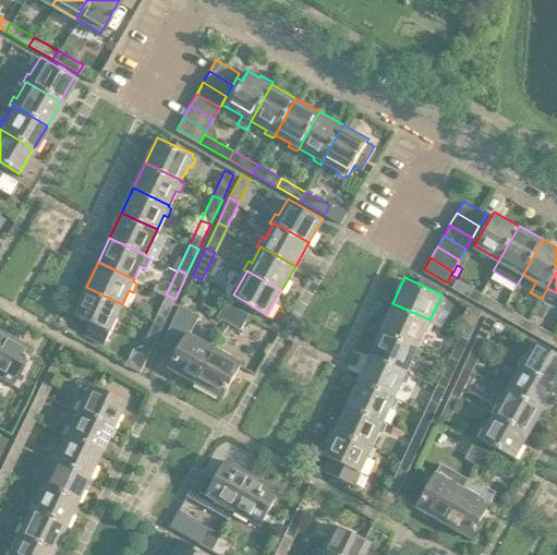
[(475,301),(481,292),(457,278),(451,287),(475,301)]
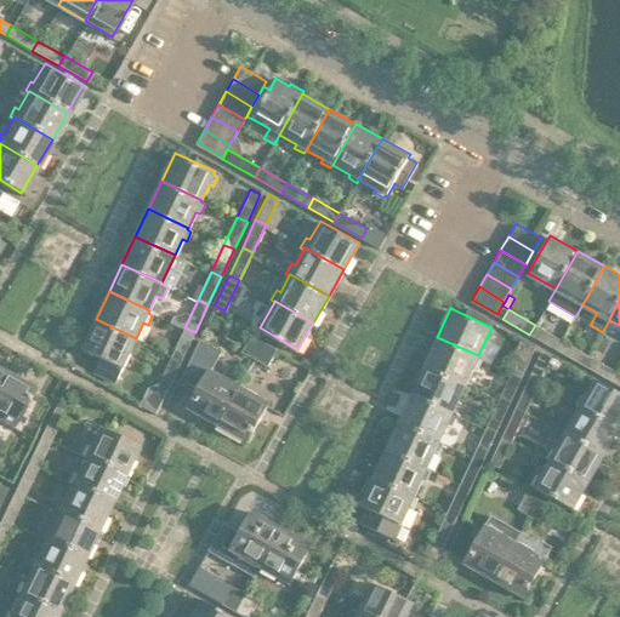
[(123,366),(136,338),(96,319),(83,348),(101,356),(94,372),(114,383),(121,366),(123,366)]
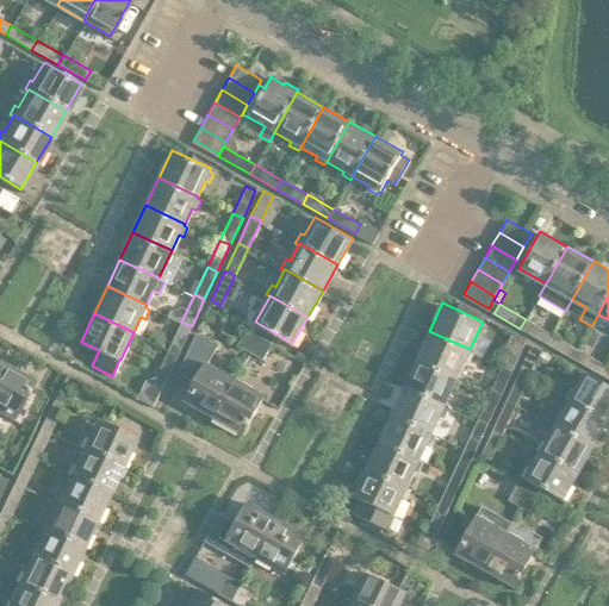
[(526,319),(520,329),(546,343),(552,333),(526,319)]
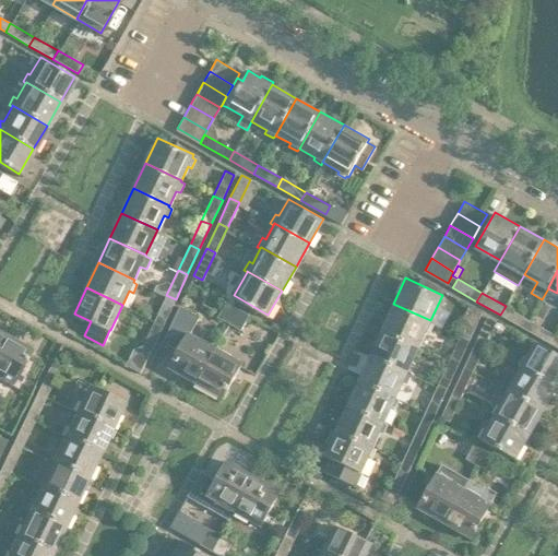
[(154,320),(164,324),(176,299),(166,295),(154,320)]
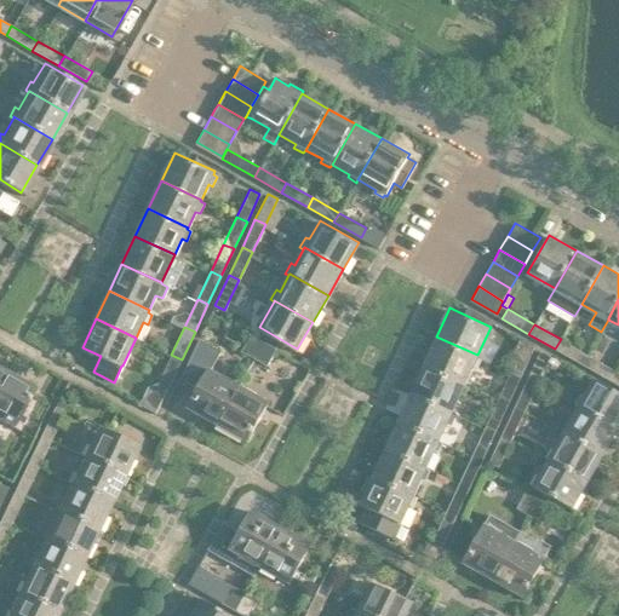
[(253,358),(263,340),(251,333),(241,351),(253,358)]
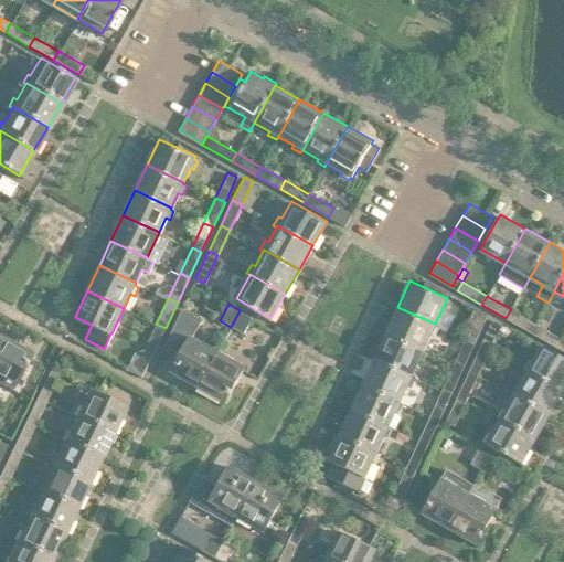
[(423,349),(435,324),(397,307),(386,332),(423,349)]
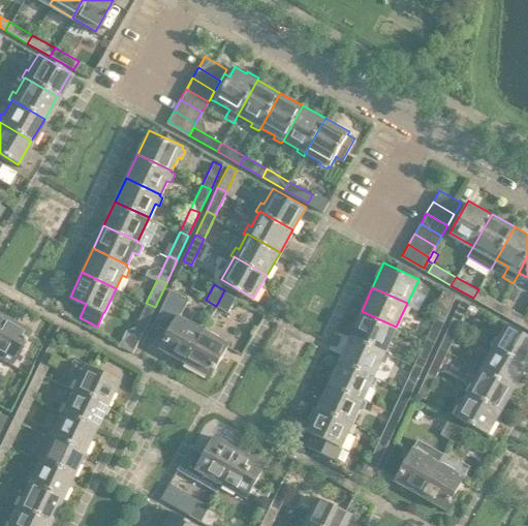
[(167,333),(159,347),(184,362),(204,329),(178,314),(187,299),(171,289),(154,325),(167,333)]
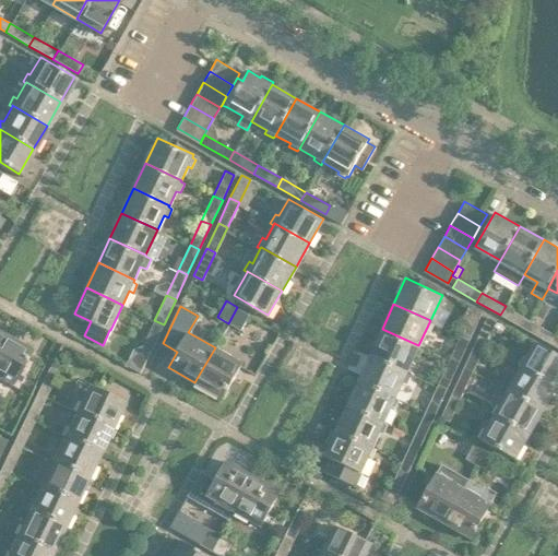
[(530,320),(523,317),(506,306),(500,315),(524,329),(530,320)]
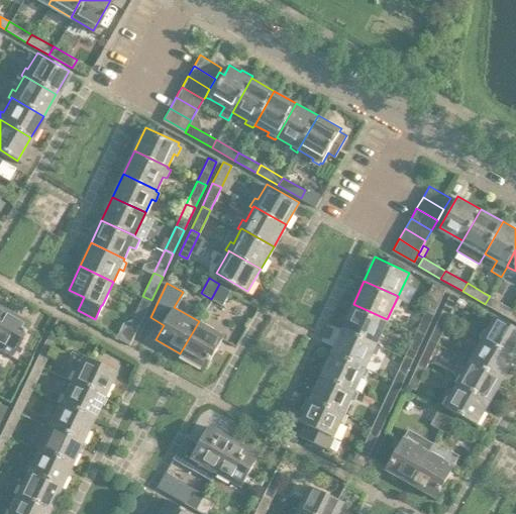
[(230,290),(219,284),(211,299),(222,305),(230,290)]
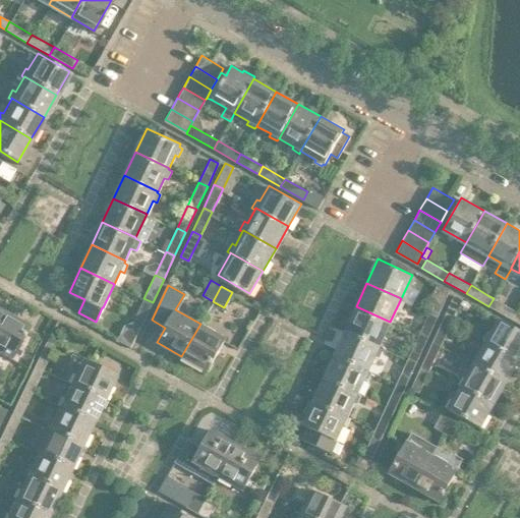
[(429,311),(438,315),(448,293),(440,289),(429,311)]
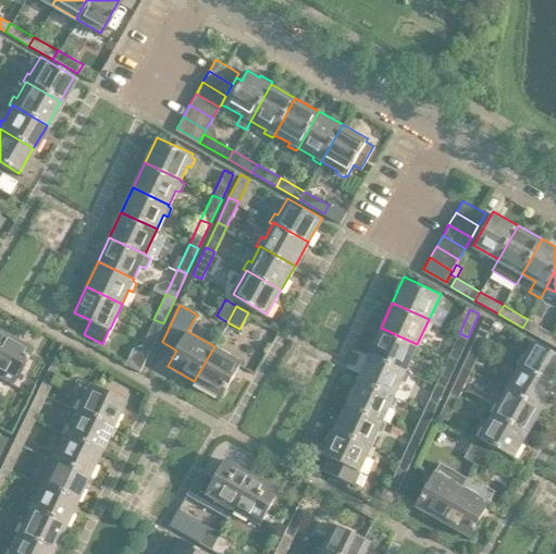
[(474,339),(483,343),(494,319),(485,315),(474,339)]
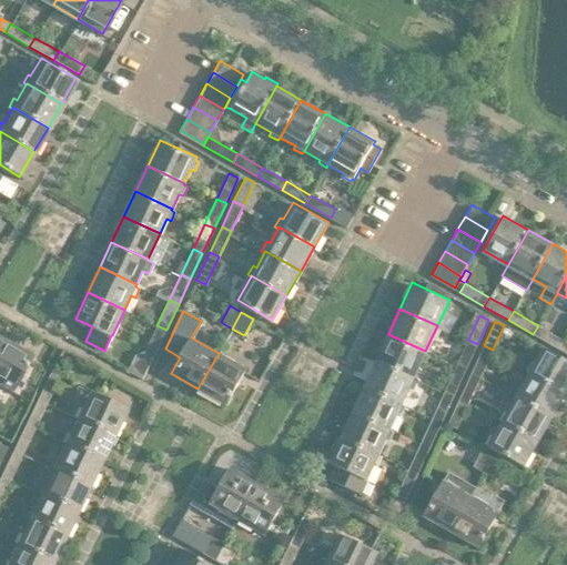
[(153,356),(166,330),(157,325),(144,352),(153,356)]
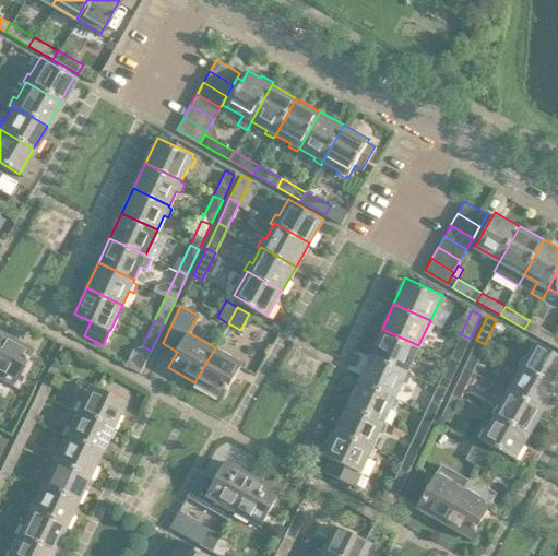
[(524,329),(557,346),(557,335),(530,320),(524,329)]
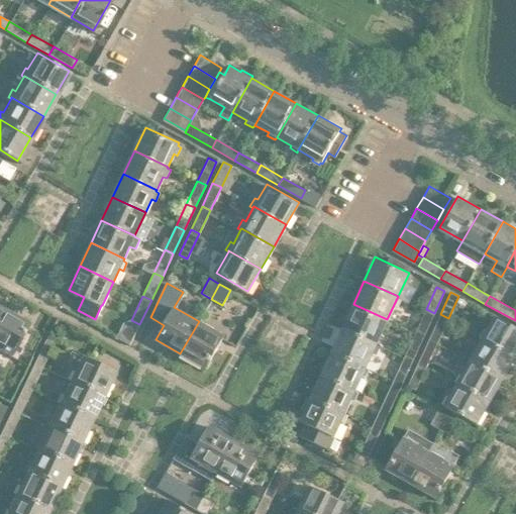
[(377,342),(387,319),(353,304),(342,327),(377,342)]
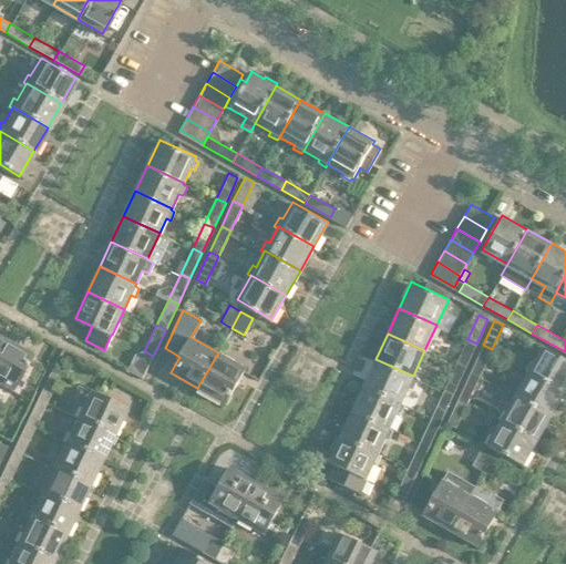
[(0,342),(0,382),(10,389),(30,354),(3,338),(0,342)]
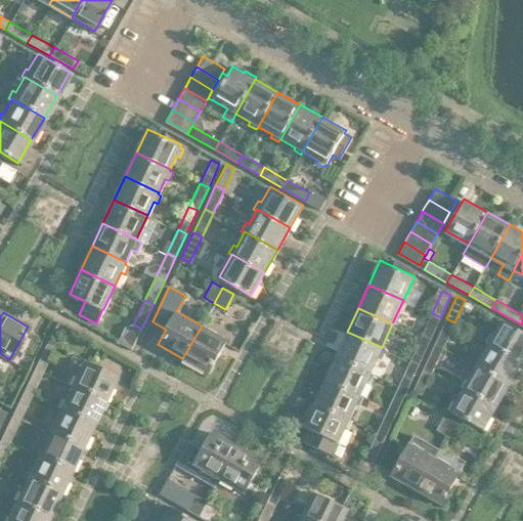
[(421,337),(429,341),(440,317),(432,313),(421,337)]
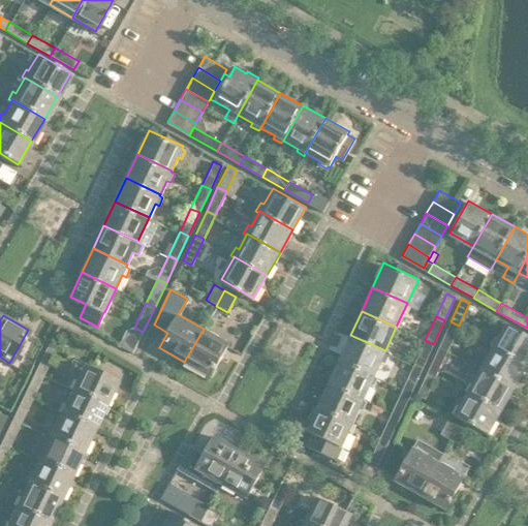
[(439,345),(447,348),(459,326),(451,321),(439,345)]
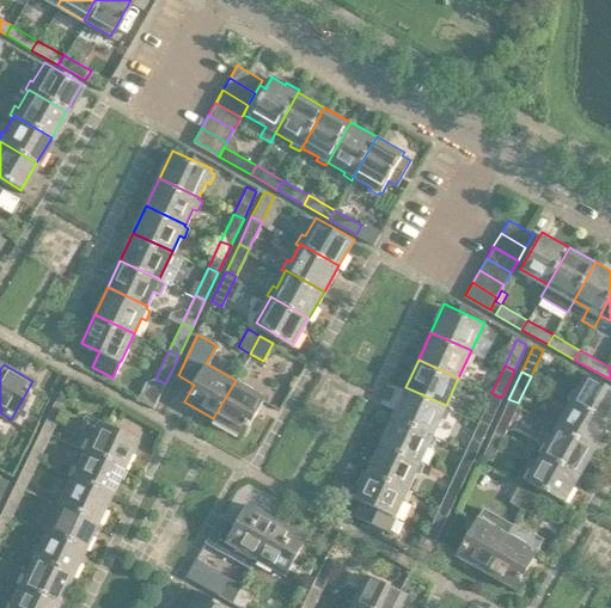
[(572,399),(610,421),(610,385),(587,373),(572,399)]
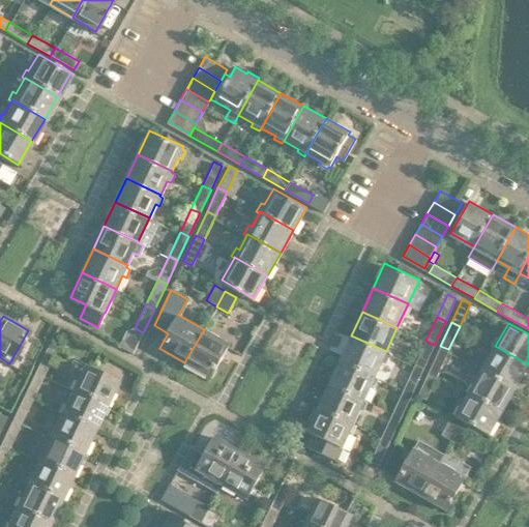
[(229,344),(204,329),(184,362),(210,377),(229,344)]
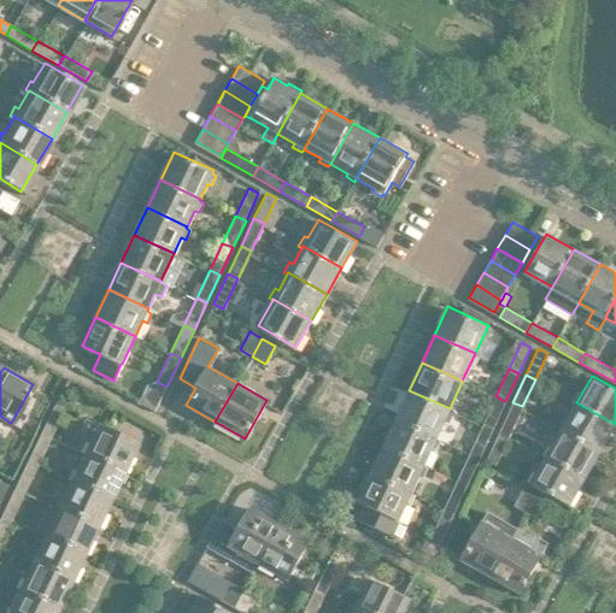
[(436,436),(450,408),(409,390),(397,417),(436,436)]
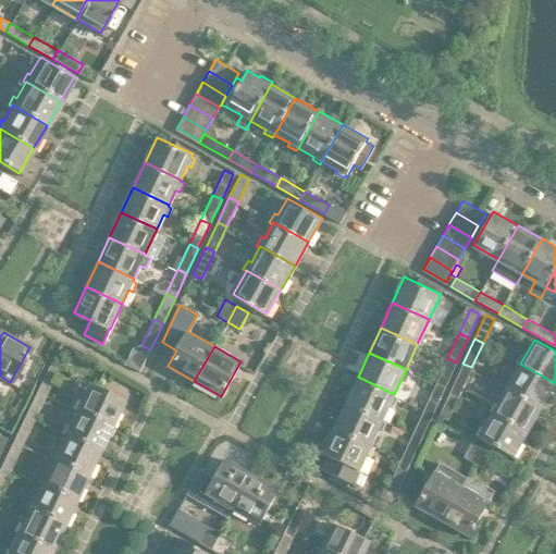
[(456,362),(447,358),(435,383),(445,388),(456,362)]
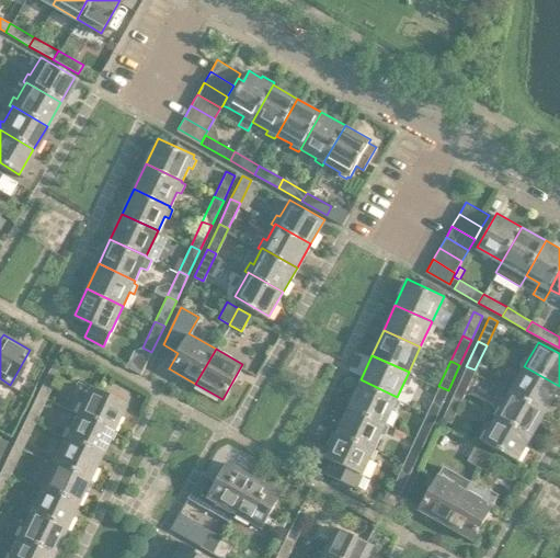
[(455,391),(464,395),(475,369),(466,366),(455,391)]
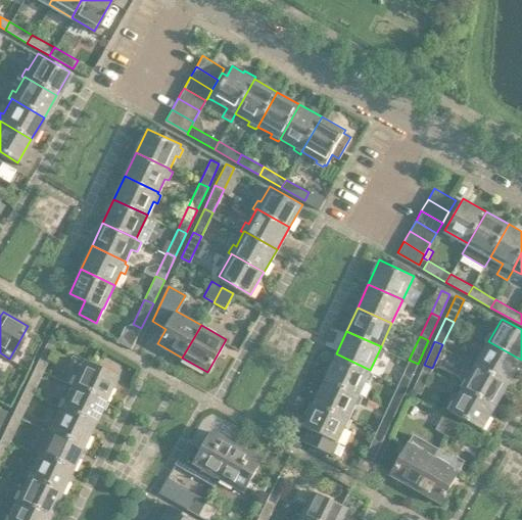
[(476,364),(508,382),(521,360),(488,341),(476,364)]
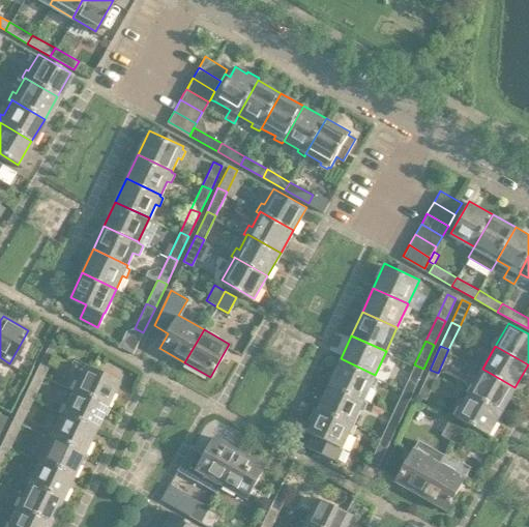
[(34,372),(43,376),(55,352),(46,348),(34,372)]
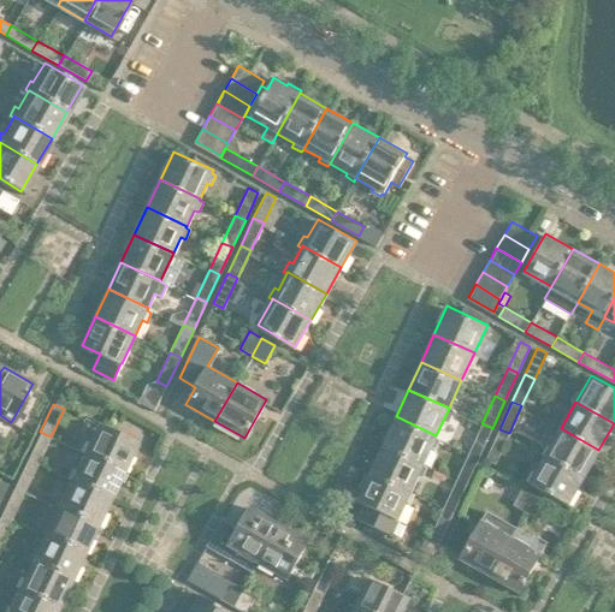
[(424,463),(436,435),(396,416),(383,444),(424,463)]
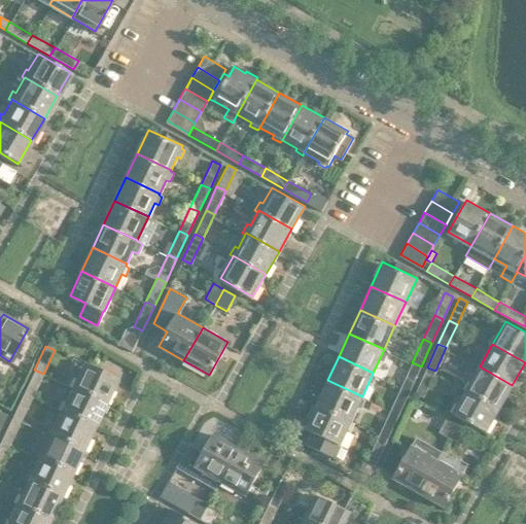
[(115,378),(82,362),(74,378),(71,377),(68,385),(70,387),(70,386),(104,403),(115,378)]
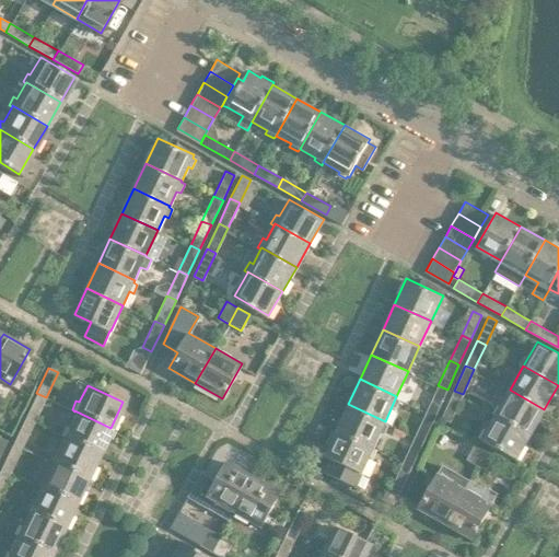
[(435,414),(447,390),(438,385),(427,410),(435,414)]
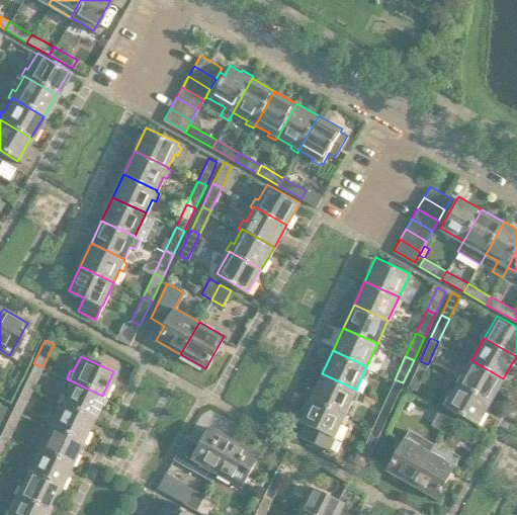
[(471,360),(470,361),(458,382),(490,401),(503,378),(471,360)]
